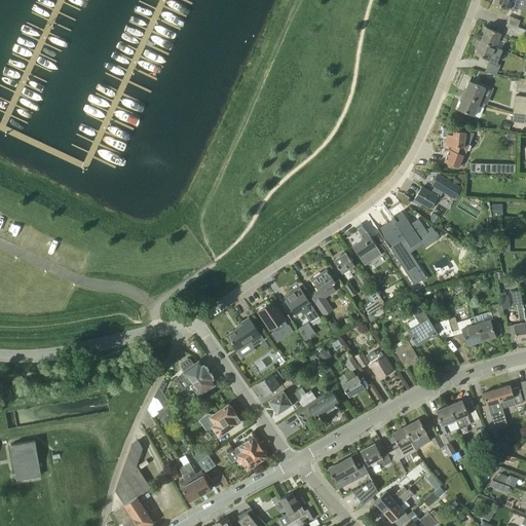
[(517,11),(520,0),(494,0),(494,3),(493,3),(493,4),(517,11)]
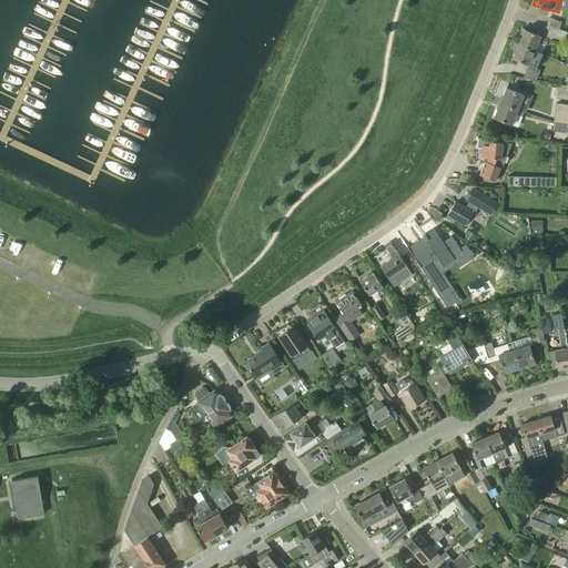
[(567,32),(559,29),(561,22),(549,18),(546,26),(567,32)]
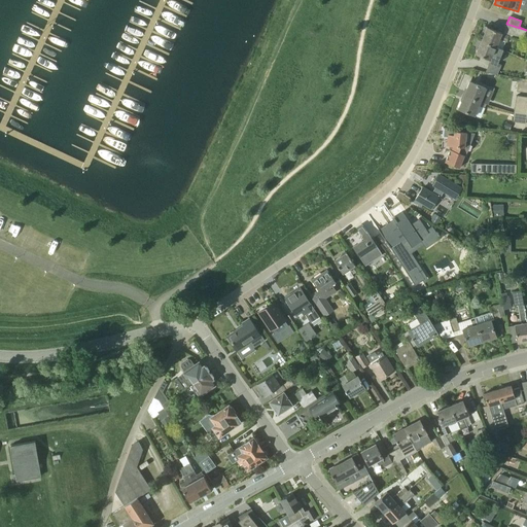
[(524,41),(526,33),(526,30),(506,24),(503,33),(487,27),(482,40),(496,46),(499,38),(506,41),(508,36),(524,41)]
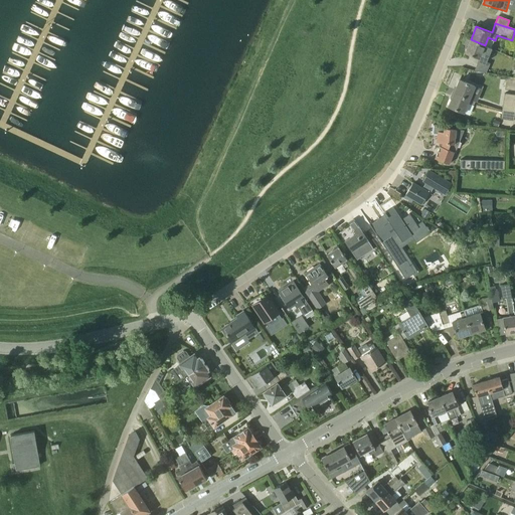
[(485,45),(471,39),(466,52),(465,52),(479,58),(474,70),(486,72),(490,63),(486,61),(492,48),(485,45)]
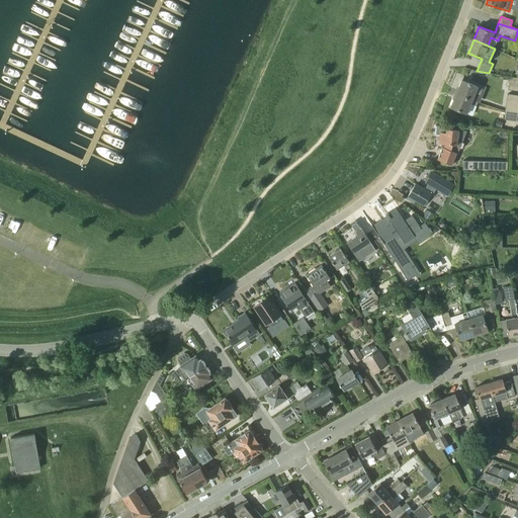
[(456,93),(477,101),(478,98),(473,96),(478,87),(461,80),(456,93)]
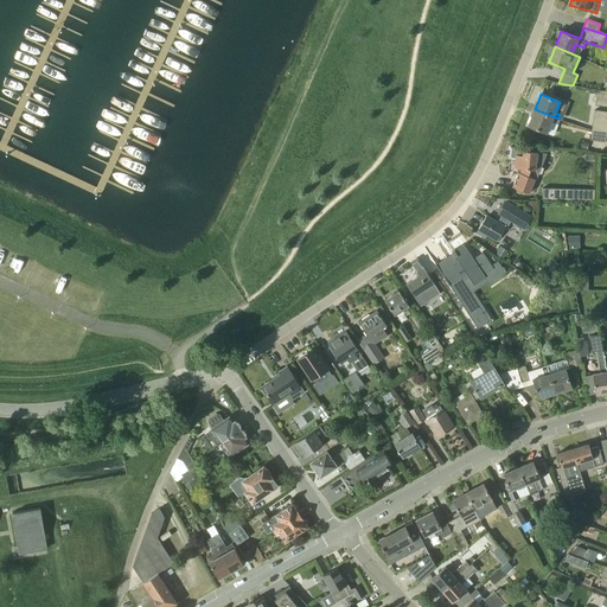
[(556,123),(558,119),(535,109),(529,125),(547,133),(551,121),(556,123)]
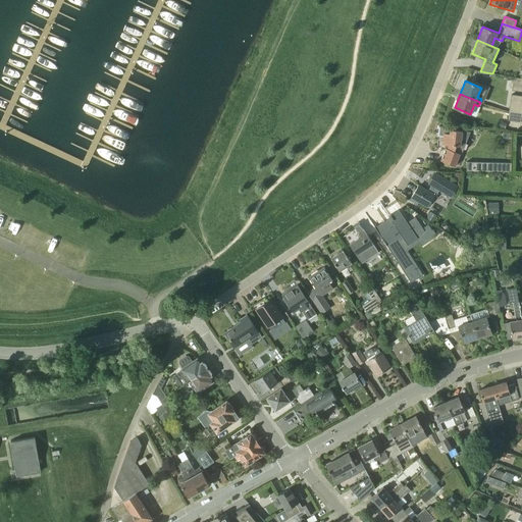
[(521,122),(521,115),(509,113),(508,120),(521,122)]
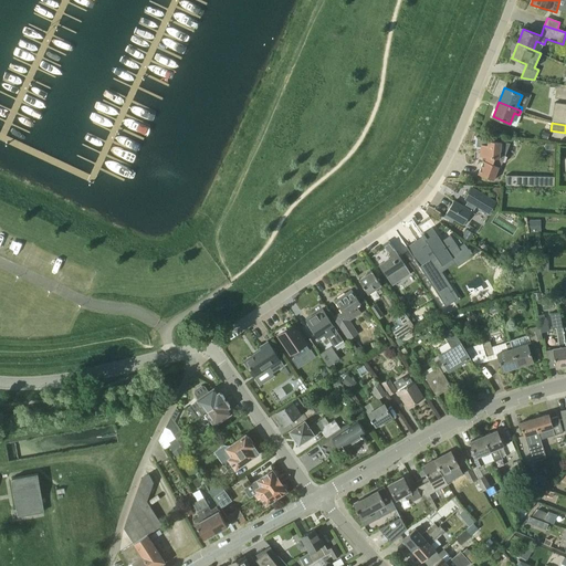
[(488,140),(488,138),(477,137),(475,147),(481,147),(480,156),(485,157),(478,174),(493,180),(499,167),(501,168),(505,156),(511,143),(488,140)]
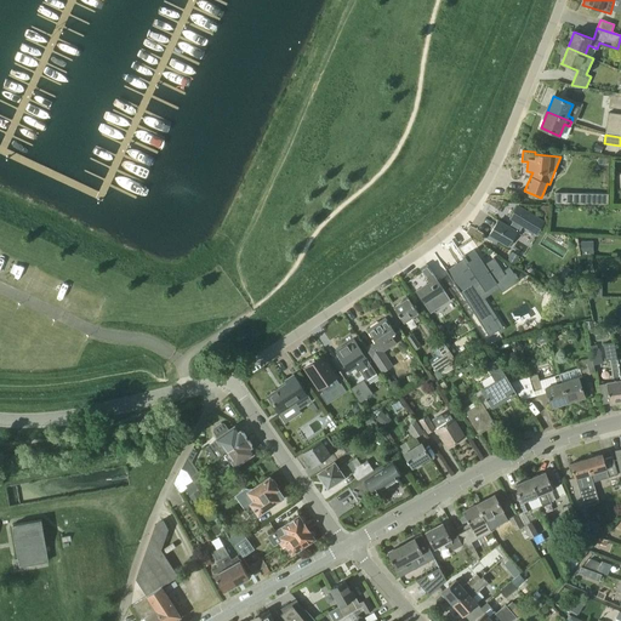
[(609,204),(609,194),(556,193),(556,203),(609,204)]
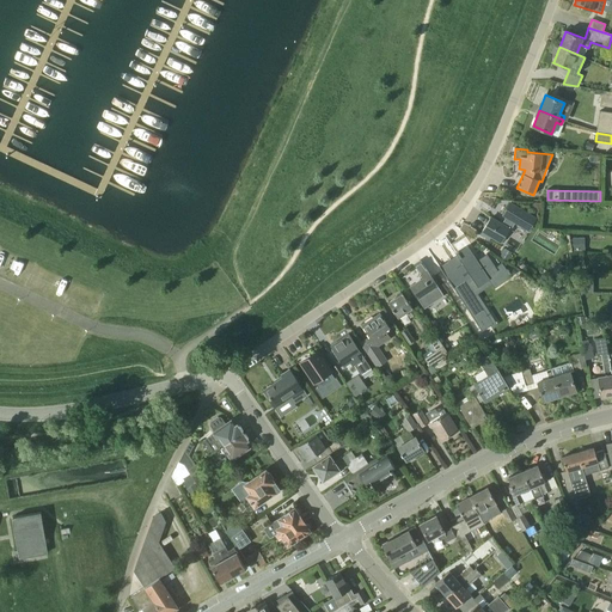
[(536,219),(510,203),(503,215),(507,216),(503,225),(491,218),(481,233),(489,239),(491,237),(501,243),(509,228),(508,227),(512,220),(530,230),(536,219)]
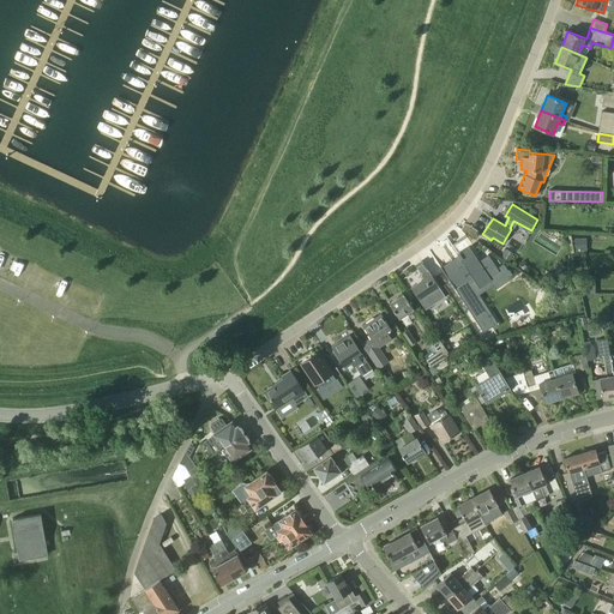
[(585,250),(587,238),(573,238),(573,250),(585,250)]
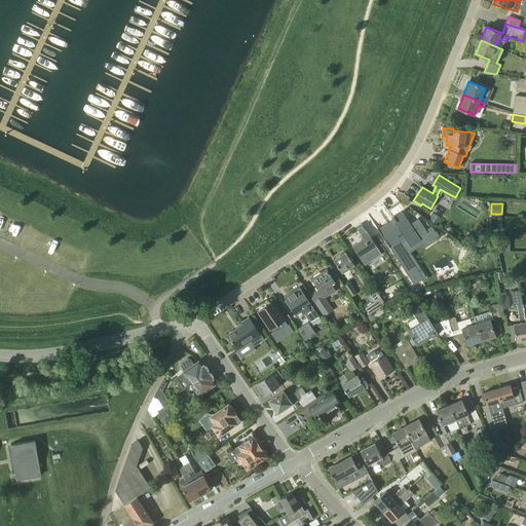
[(414,231),(402,212),(395,217),(393,217),(392,218),(395,221),(390,224),(389,222),(378,229),(389,247),(406,270),(415,264),(400,240),(414,231)]
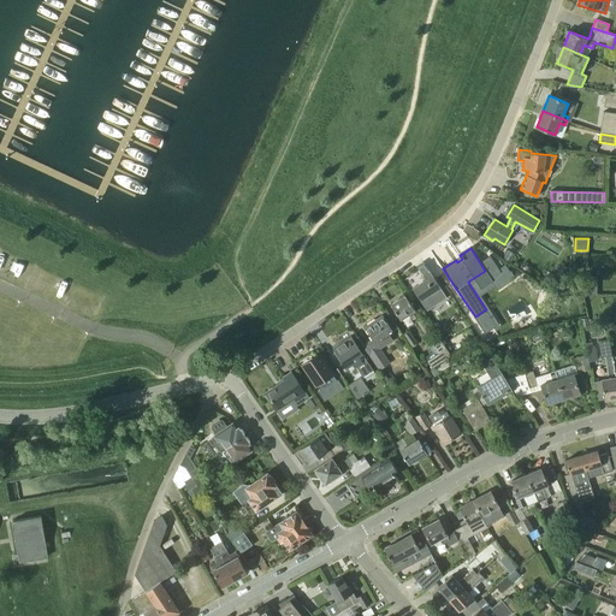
[(436,291),(440,289),(439,288),(440,288),(424,262),(416,266),(426,280),(413,289),(425,307),(431,302),(432,303),(439,297),(436,291)]
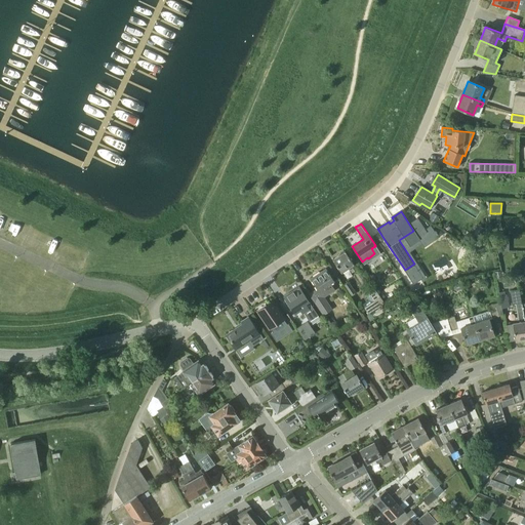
[(354,264),(346,251),(333,259),(341,272),(349,267),(353,272),(357,269),(354,264)]
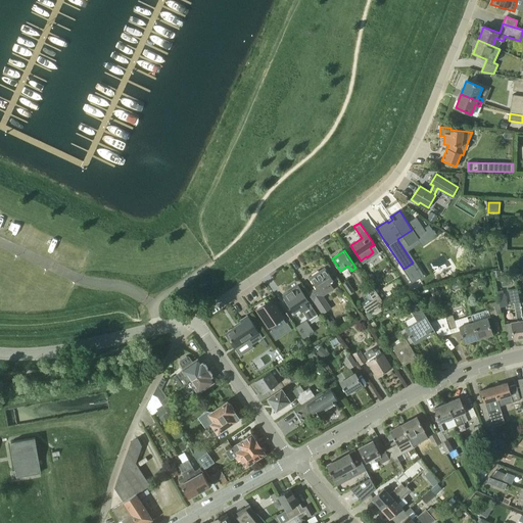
[(333,280),(328,273),(327,273),(325,269),(310,278),(317,288),(308,293),(314,302),(333,289),(329,282),(333,280)]
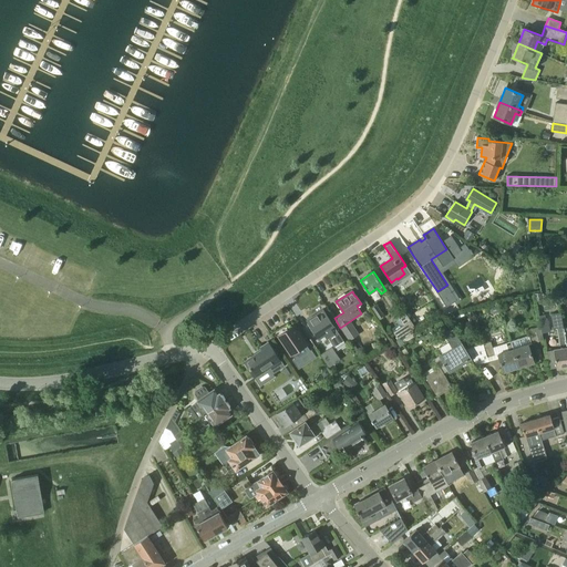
[(377,319),(384,316),(378,305),(370,309),(377,319)]
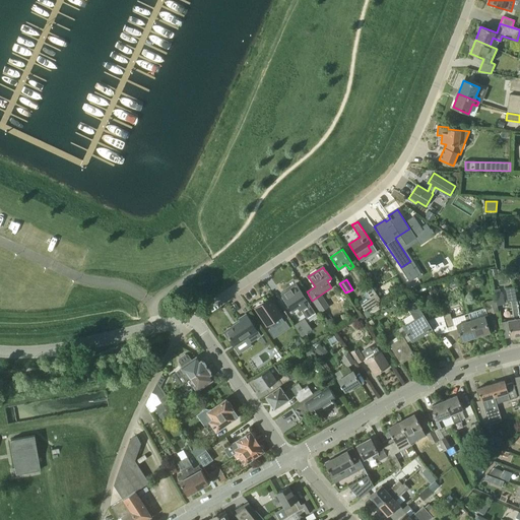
[(369,296),(359,302),(365,311),(374,305),(375,306),(382,301),(371,284),(364,288),(369,296)]
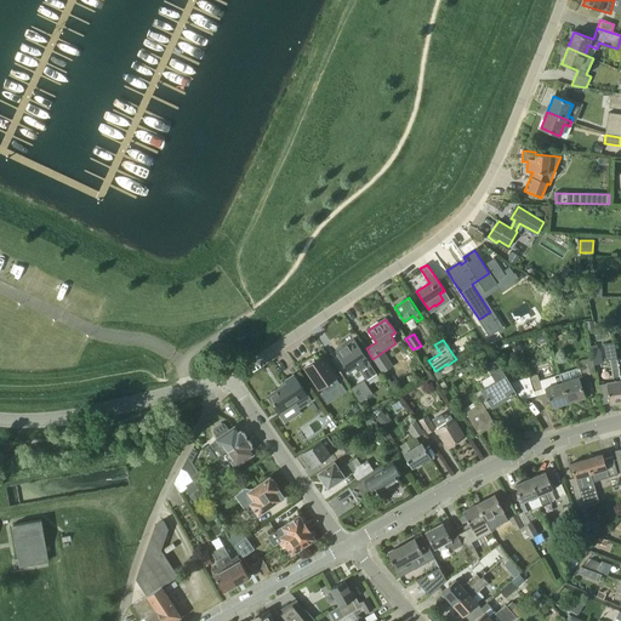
[(365,357),(359,347),(358,347),(359,348),(355,351),(349,342),(336,352),(349,371),(355,366),(359,371),(360,371),(366,381),(377,374),(366,358),(365,358),(364,357),(365,357)]
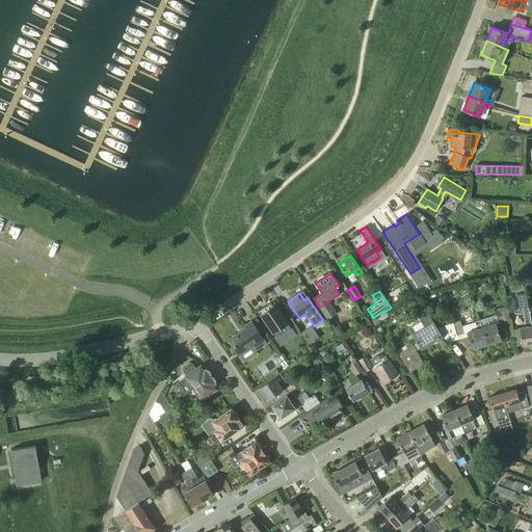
[(531,343),(531,325),(529,308),(526,293),(517,295),(520,310),(523,310),(526,327),(520,328),(523,345),(531,343)]
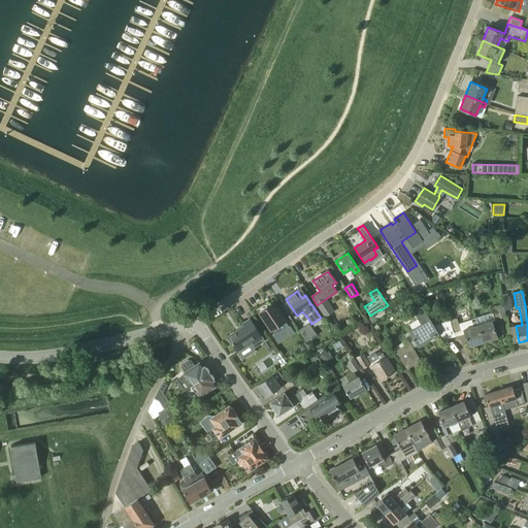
[(504,310),(504,309),(512,308),(508,296),(501,298),(503,304),(504,310)]
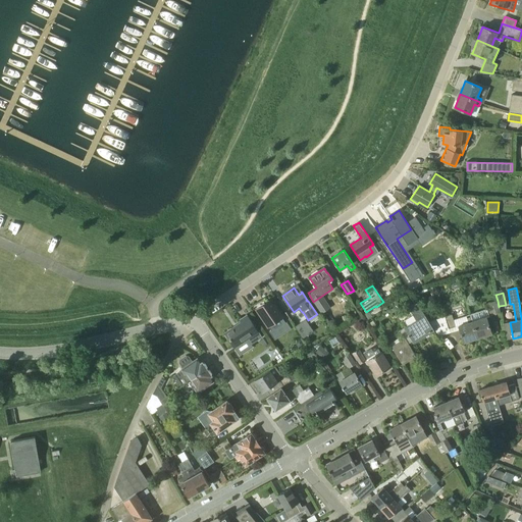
[(248,315),(256,309),(268,326),(282,317),(276,308),(274,309),(269,301),(265,303),(263,299),(246,311),(248,315)]
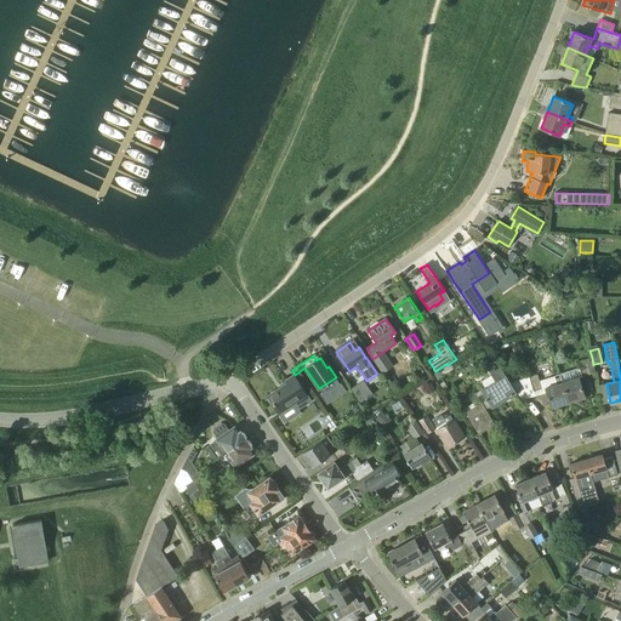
[(596,372),(593,364),(593,365),(592,358),(577,363),(582,377),(596,372)]
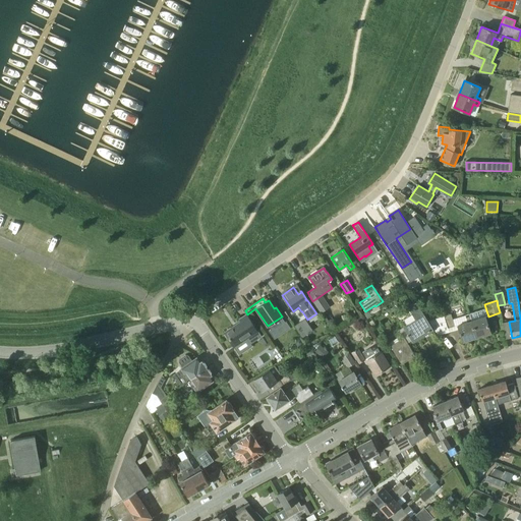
[(403,338),(391,346),(402,363),(415,355),(407,343),(427,331),(427,332),(429,330),(431,328),(415,301),(407,307),(415,320),(399,330),(403,338)]
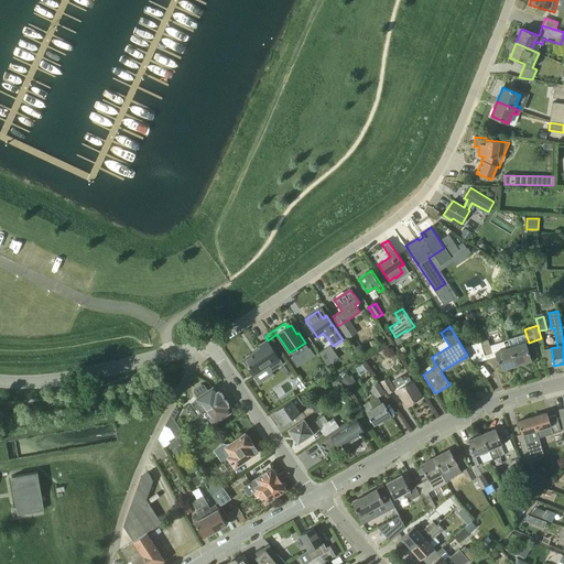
[(405,332),(392,339),(401,355),(402,357),(408,354),(407,351),(401,343),(409,337),(414,334),(411,328),(405,332)]
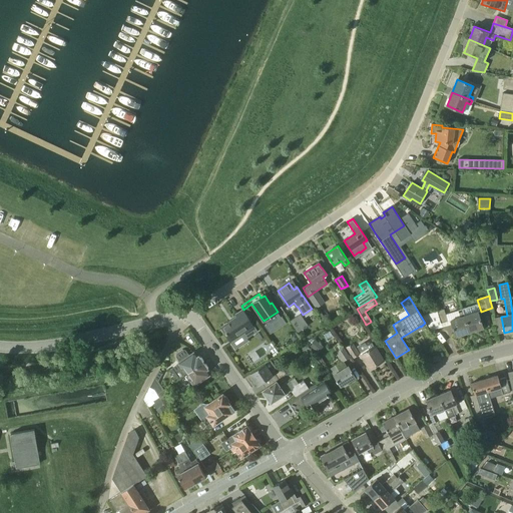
[(257,331),(253,327),(242,310),(236,315),(238,318),(234,321),(233,320),(221,328),(230,342),(242,334),(245,339),(257,331)]
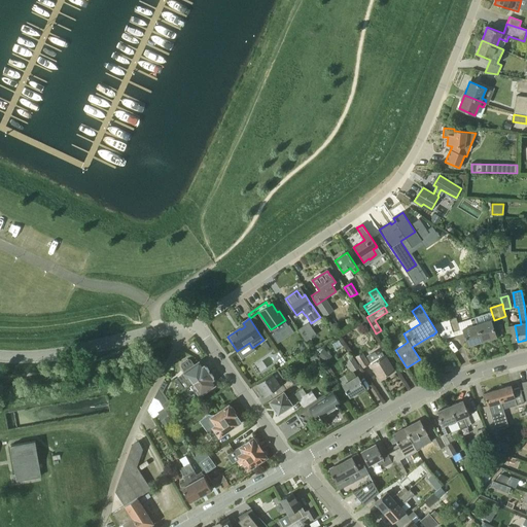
[(476,320),(471,321),(470,319),(458,323),(456,318),(434,324),(443,339),(464,332),(468,346),(482,341),(476,320)]
